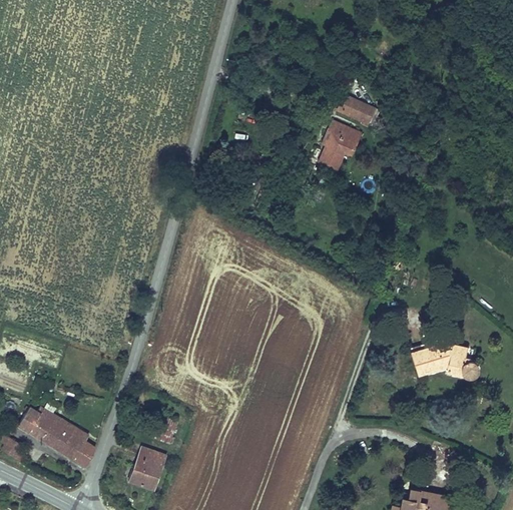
[(335,113),(369,127),(377,109),(343,94),(335,113)]
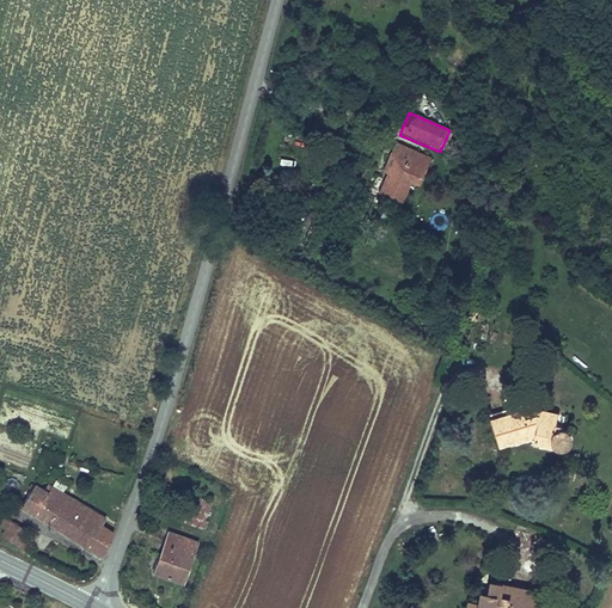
[(409,186),(417,190),(428,166),(399,155),(395,164),(389,179),(380,197),(401,206),(409,186)]
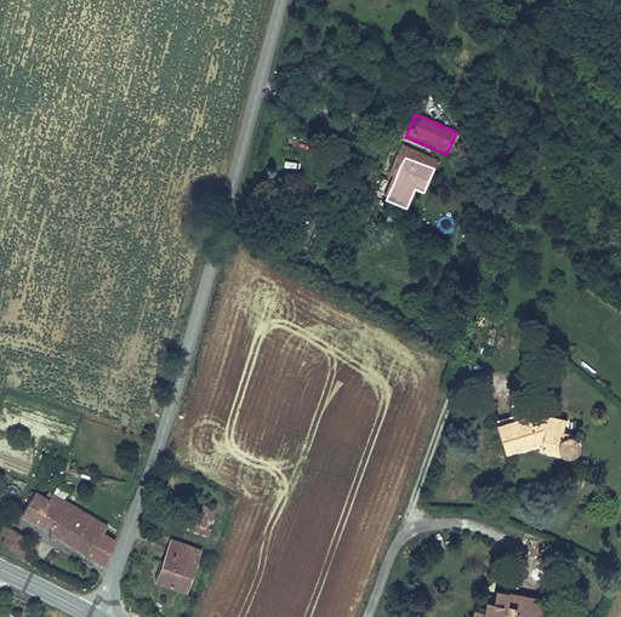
[(388,180),(394,182),(400,166),(396,164),(388,180)]
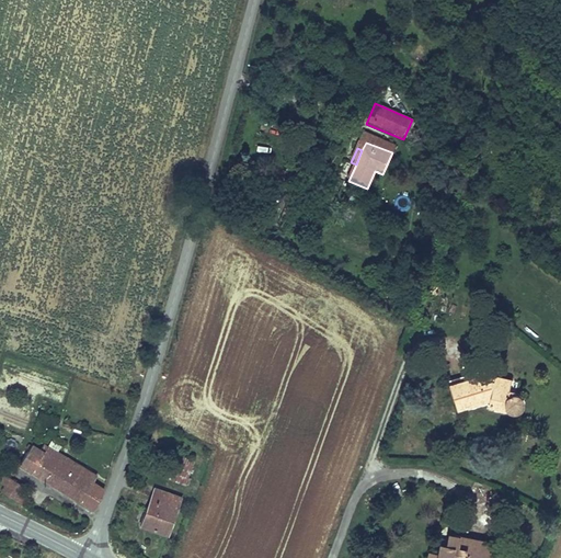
[(348,203),(359,207),(363,202),(352,197),(348,203)]
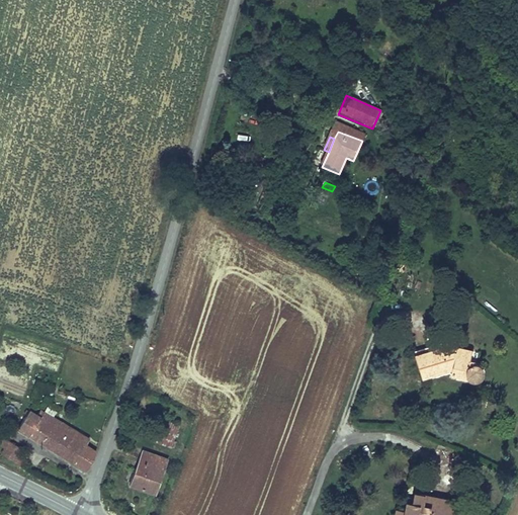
[(479,366),(476,365),(472,365),(469,362),(471,351),(457,348),(456,353),(453,353),(443,356),(441,349),(415,357),(422,381),(452,373),(451,377),(467,380),(469,382),(472,383),(477,383),(480,382),(483,379),(484,376),(484,371),(482,368),(479,366)]
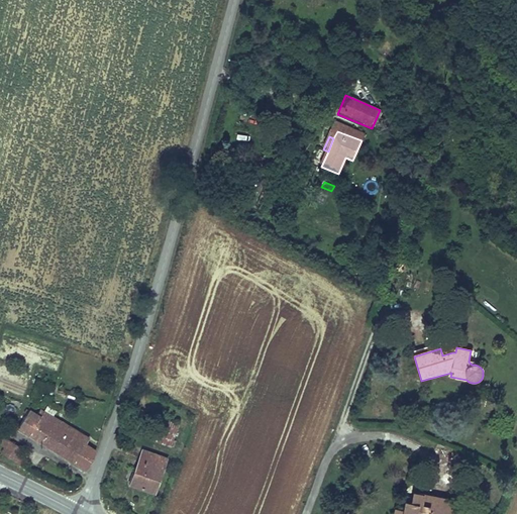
[(53,395),(55,386),(35,381),(33,390),(53,395)]
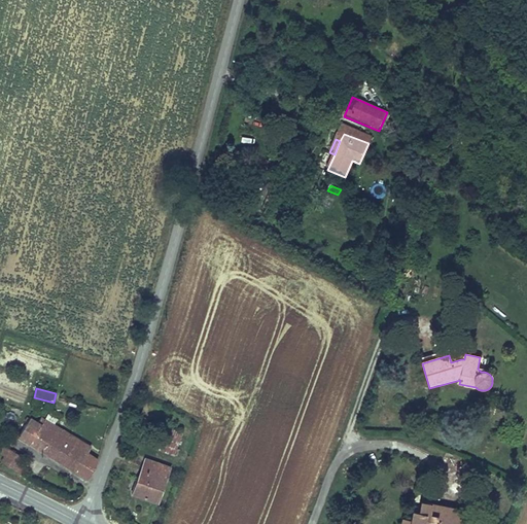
[(19,441),(42,455),(57,432),(43,424),(39,430),(28,423),(19,441)]
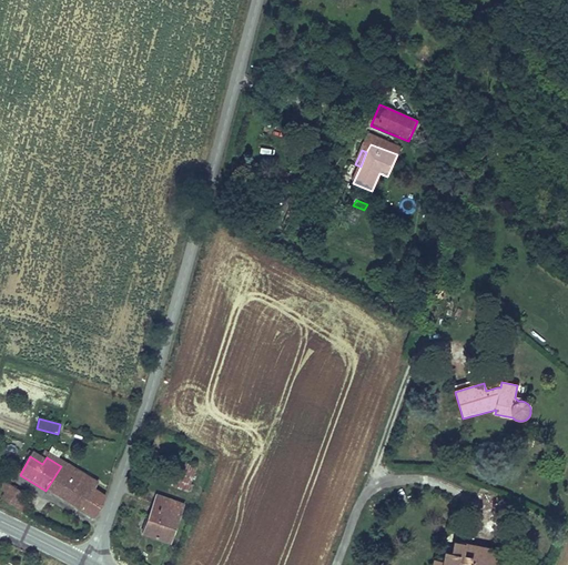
[(170,488),(186,495),(195,472),(179,465),(170,488)]
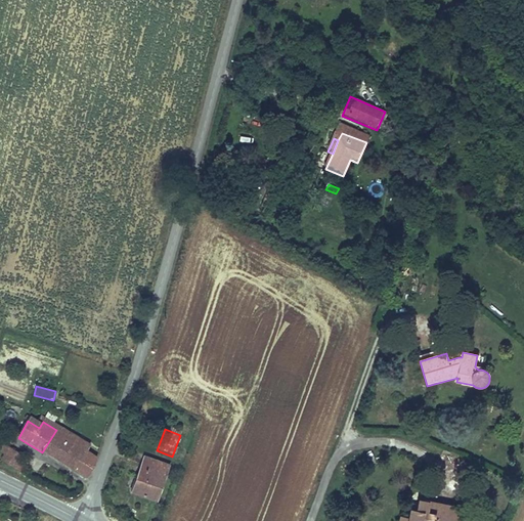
[(87,457),(90,450),(56,430),(42,452),(88,481),(93,472),(96,462),(87,457)]
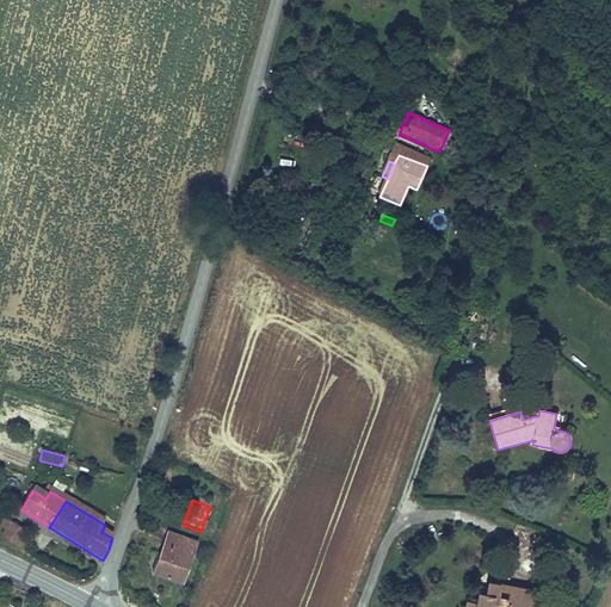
[(148,520),(154,522),(159,509),(154,507),(148,520)]
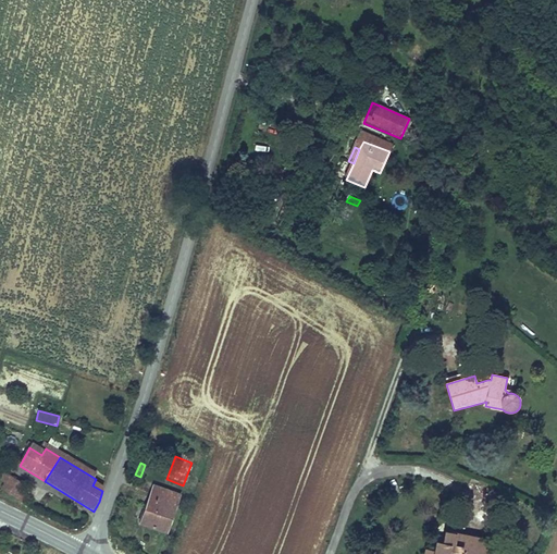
[(22,491),(25,485),(5,474),(0,481),(0,482),(5,487),(2,492),(23,505),(29,496),(22,491)]
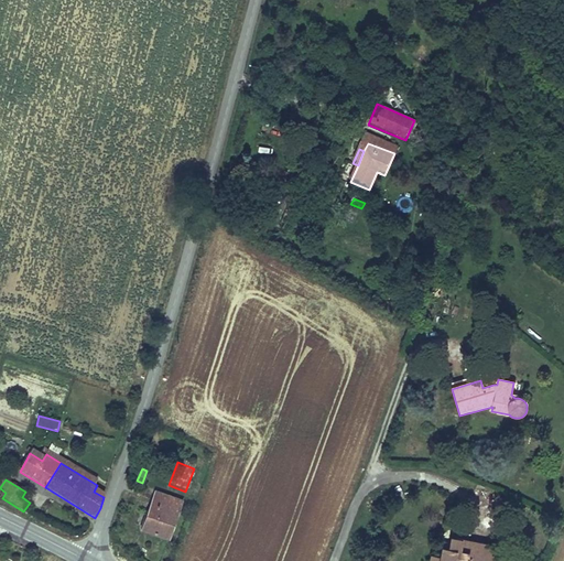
[(142,532),(169,541),(181,506),(155,496),(142,532)]
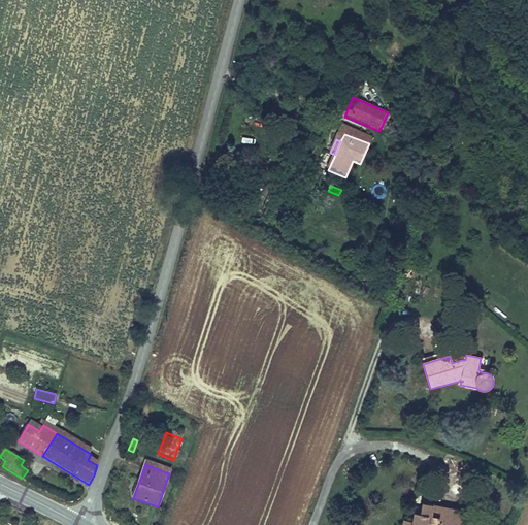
[(461,524),(463,519),(432,513),(434,505),(422,503),(422,504),(420,513),(414,512),(411,521),(402,520),(401,524),(461,524)]
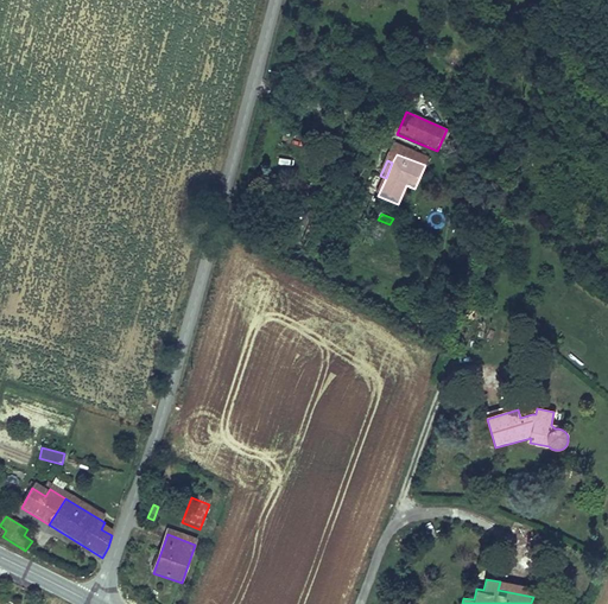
[(534,590),(500,582),(498,590),(533,597),(534,590)]
